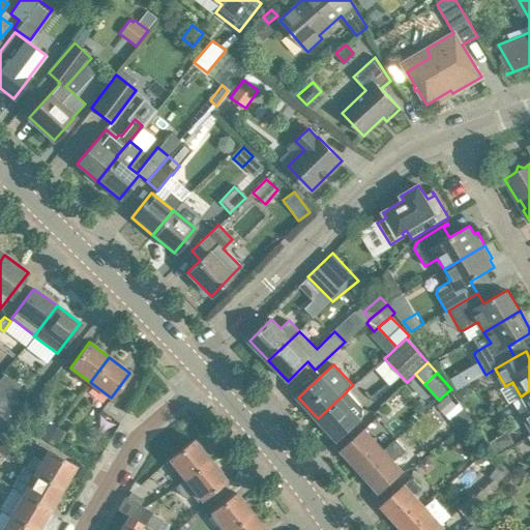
[(465,385),(455,392),(463,403),(468,399),(470,392),(465,385)]
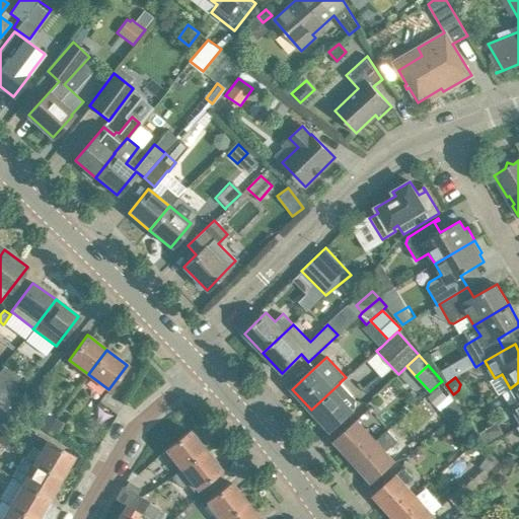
[(518,382),(510,388),(518,403),(512,406),(518,420),(518,382)]
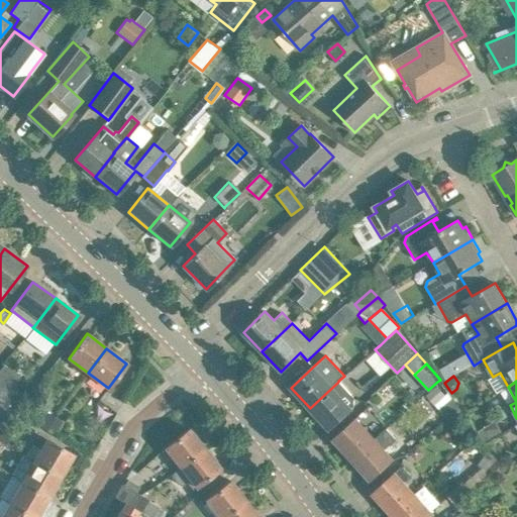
[(353,407),(353,398),(338,382),(310,408),(328,429),(343,415),(353,407)]
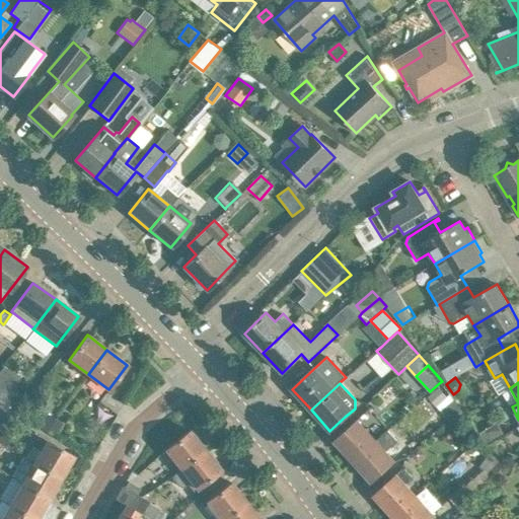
[(430,391),(426,395),(441,414),(454,401),(439,383),(430,391)]
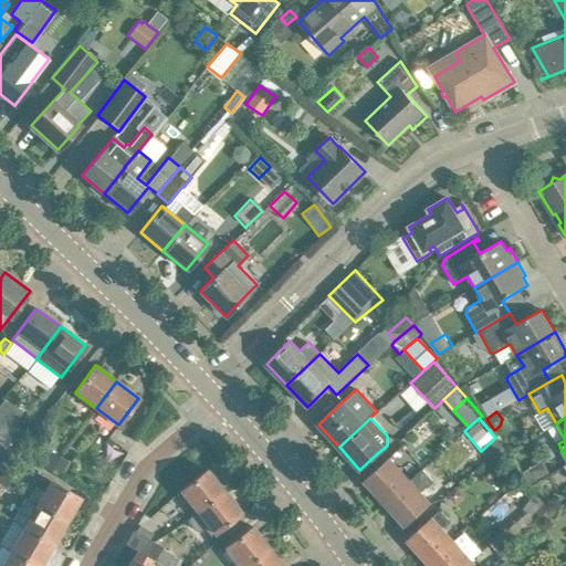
[(0,446),(13,454),(25,432),(12,426),(9,431),(0,426),(0,446)]
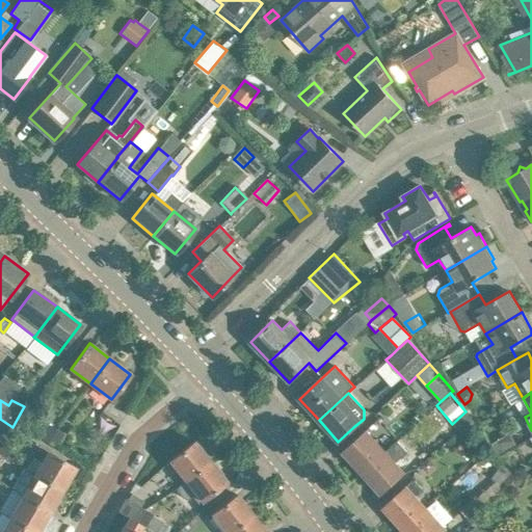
[(466,411),(452,424),(467,441),(481,428),(466,411)]
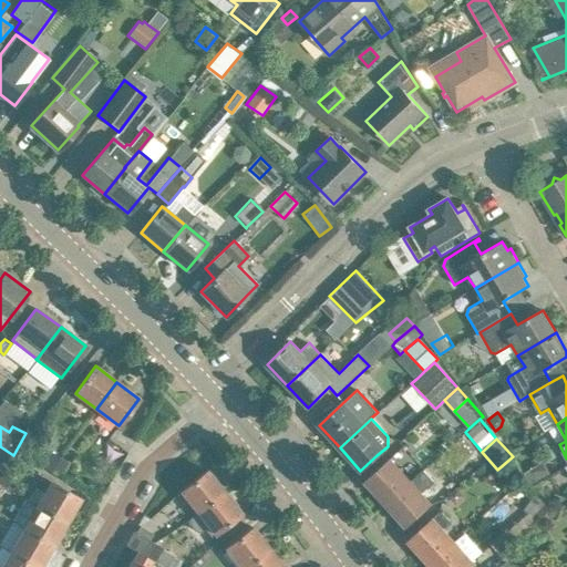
[(66,462),(49,452),(42,465),(60,475),(66,462)]
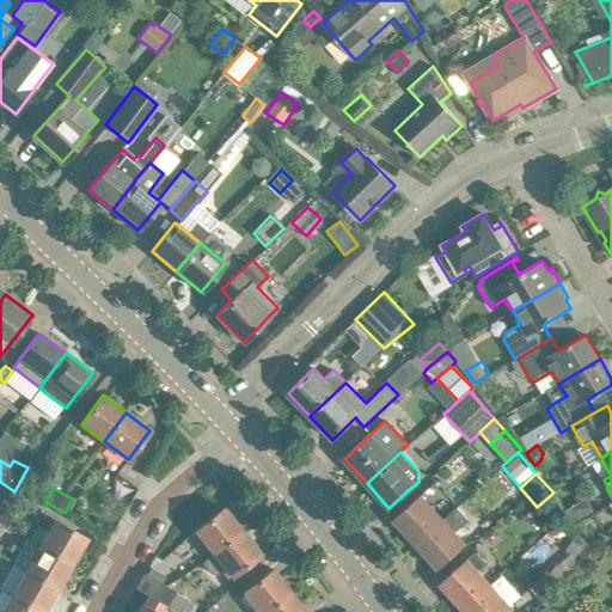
[(442,521),(442,520),(420,496),(393,519),(416,544),(442,521)]
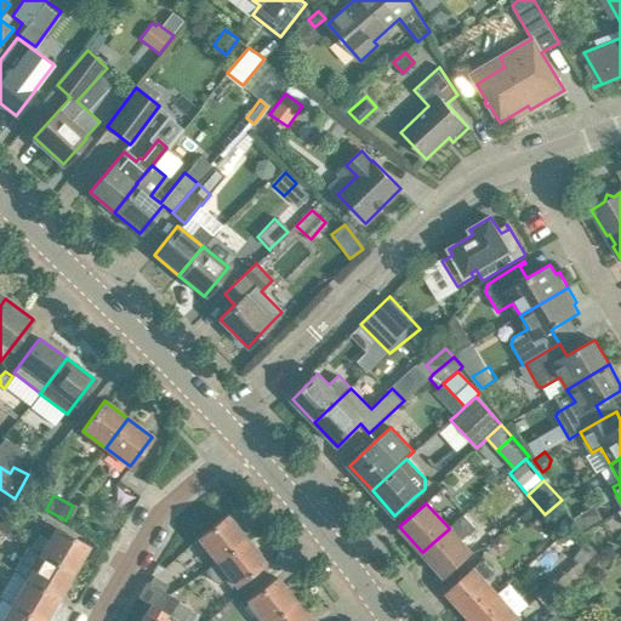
[(471,553),(461,542),(476,527),(463,513),(449,528),(449,529),(422,552),(445,577),(471,553)]
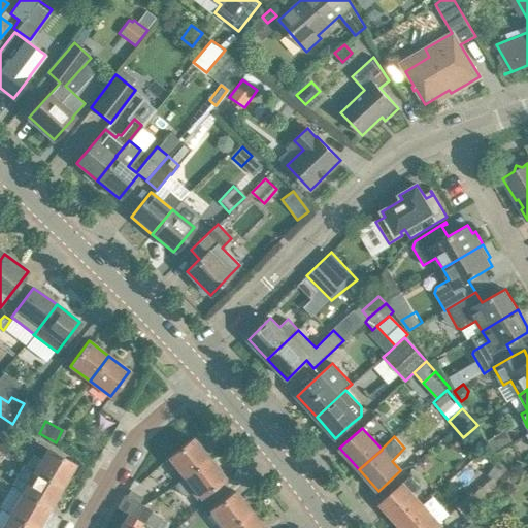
[(208,458),(193,438),(168,458),(184,477),(208,458)]
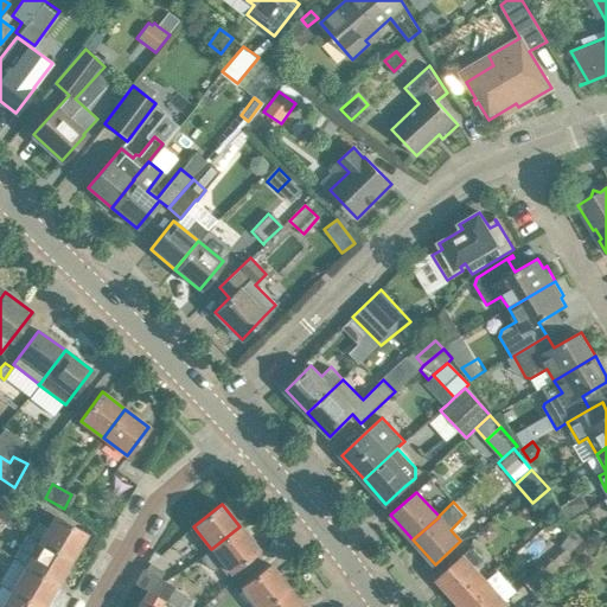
[(12,512),(0,505),(0,518),(6,522),(12,512)]
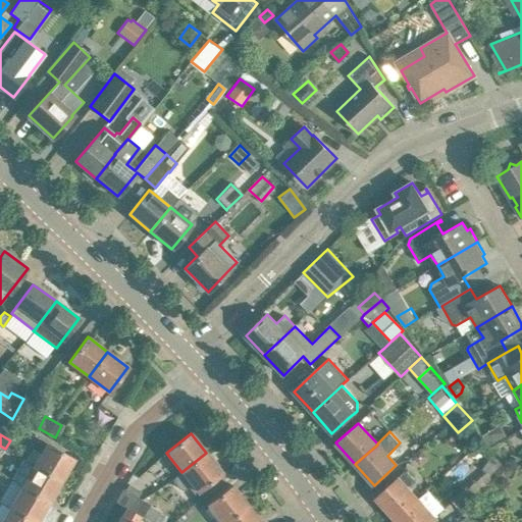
[(60,482),(73,460),(47,444),(34,467),(60,482)]
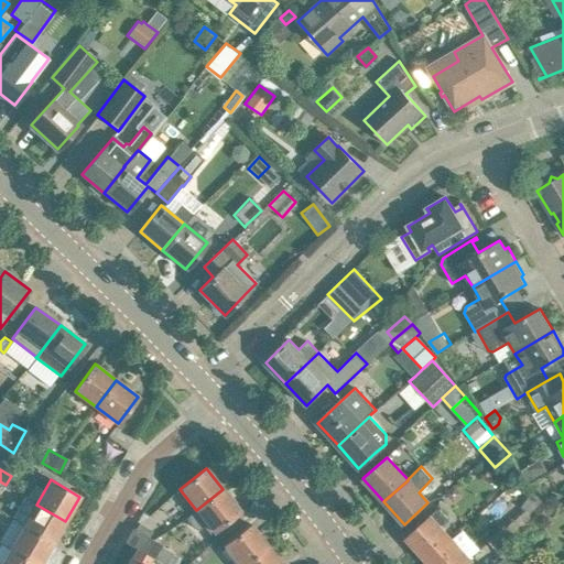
[(239,510),(223,489),(196,510),(185,519),(194,529),(198,530),(207,523),(214,531),(239,510)]
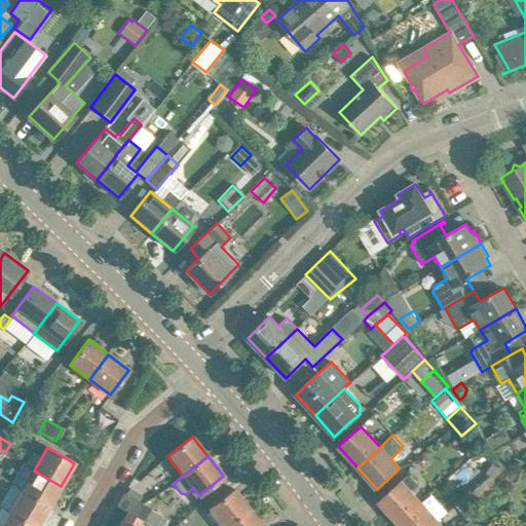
[(495,480),(505,466),(496,459),(486,473),(495,480)]
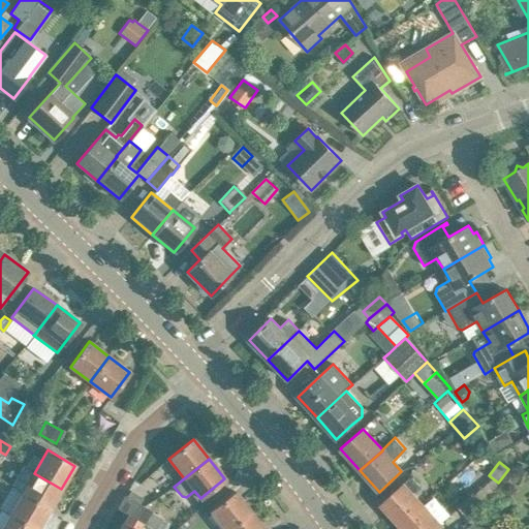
[(61,489),(34,473),(23,466),(10,487),(22,494),(49,509),(61,489)]
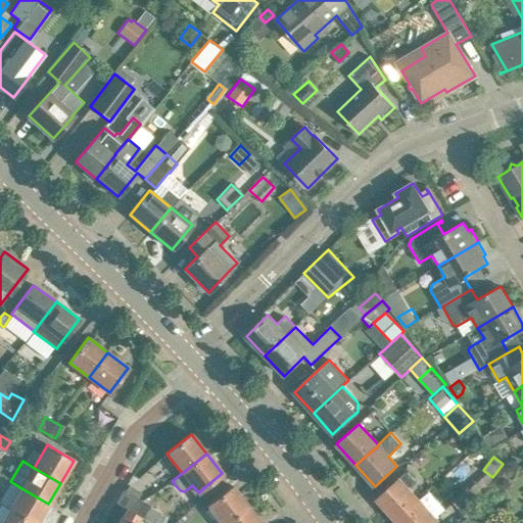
[(417,501),(408,490),(417,482),(408,472),(405,472),(397,479),(376,498),(395,520),(417,501)]
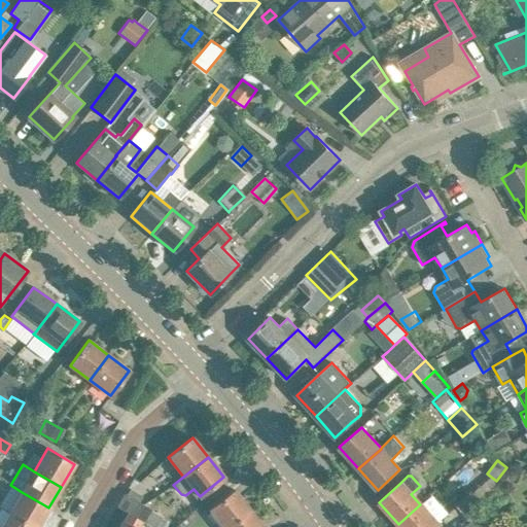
[(227,526),(250,510),(234,490),(205,514),(211,522),(216,518),(223,526),(227,526)]
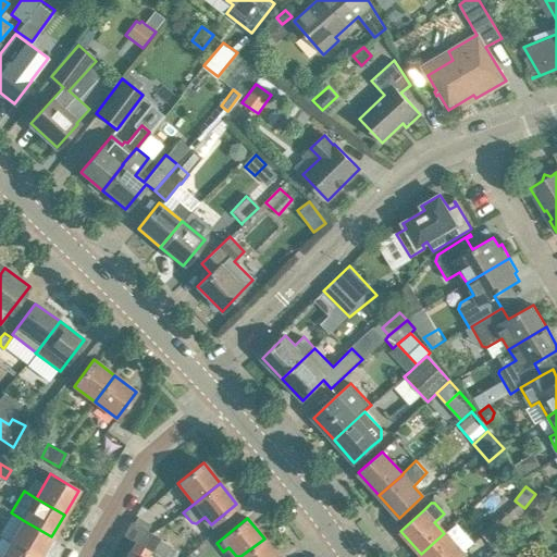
[(35,556),(39,556),(51,536),(23,520),(10,542),(35,556)]
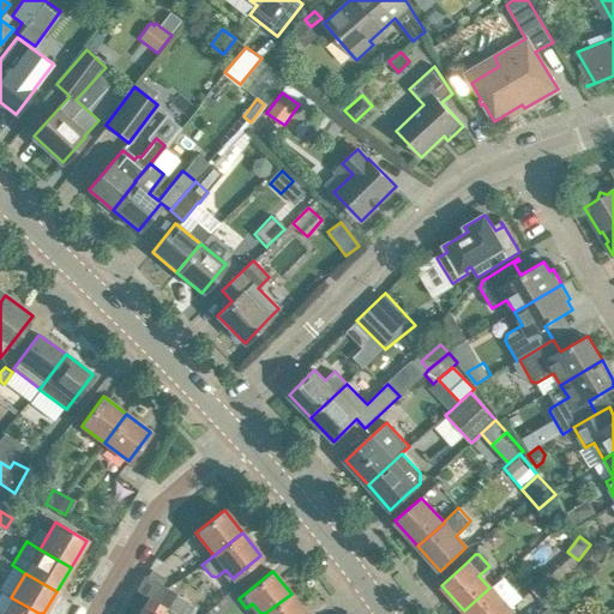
[(549,573),(533,589),(549,607),(561,600),(570,594),(549,573)]
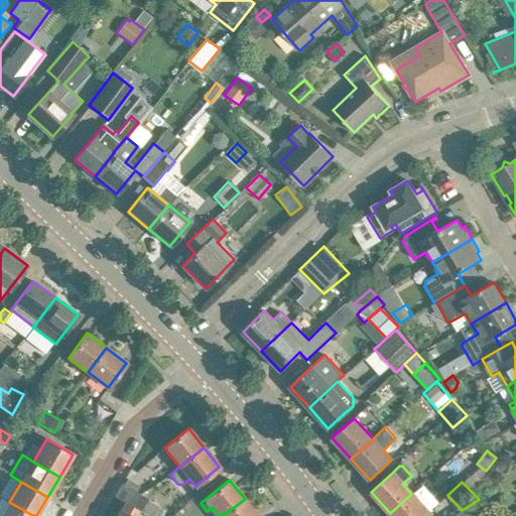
[(148,499),(122,484),(114,496),(125,503),(140,512),(148,499)]
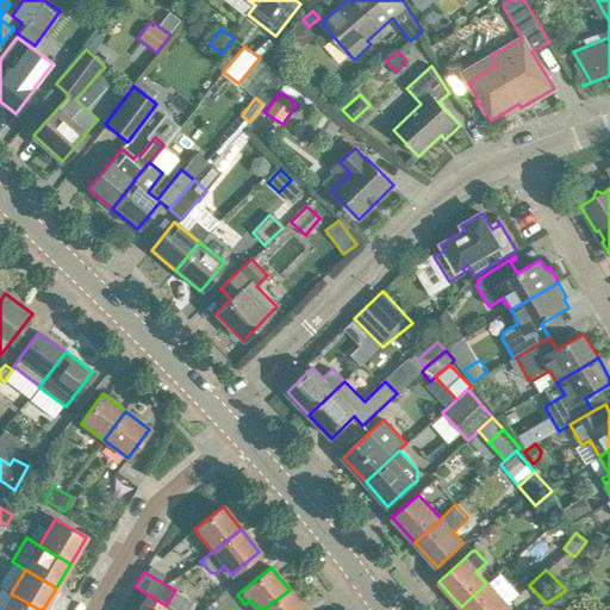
[(505,609),(509,608),(486,584),(461,607),(464,609),(505,609)]
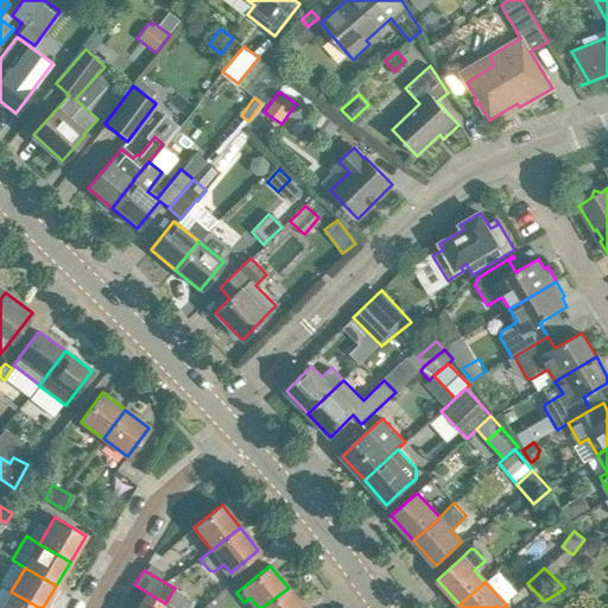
[(304,607),(289,588),(263,607),(304,607)]
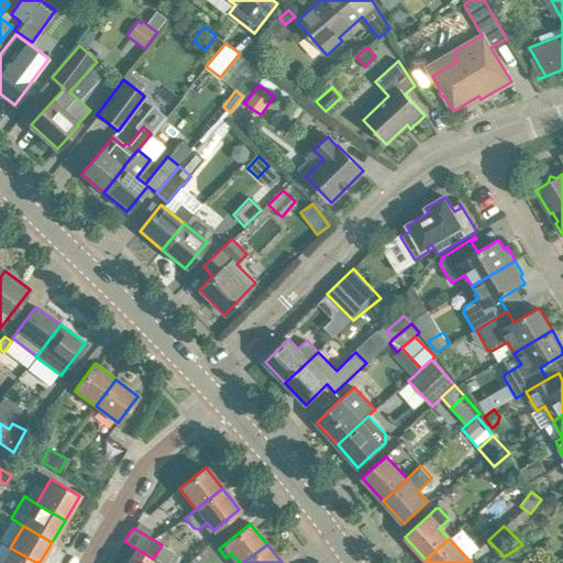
[(35,562),(10,548),(0,562),(35,562)]
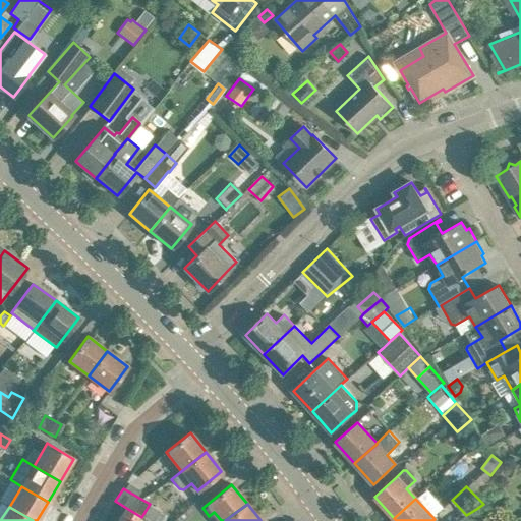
[(495,507),(487,517),(494,520),(499,520),(505,513),(495,507)]
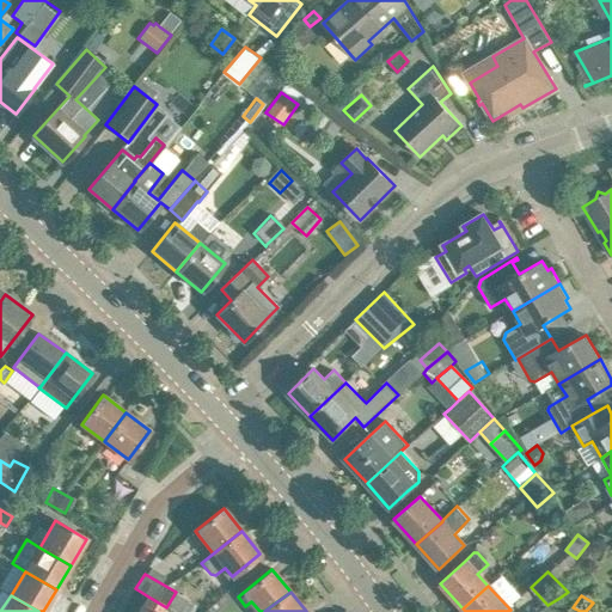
[(175,611),(166,607),(148,597),(144,605),(142,604),(138,611),(175,611)]
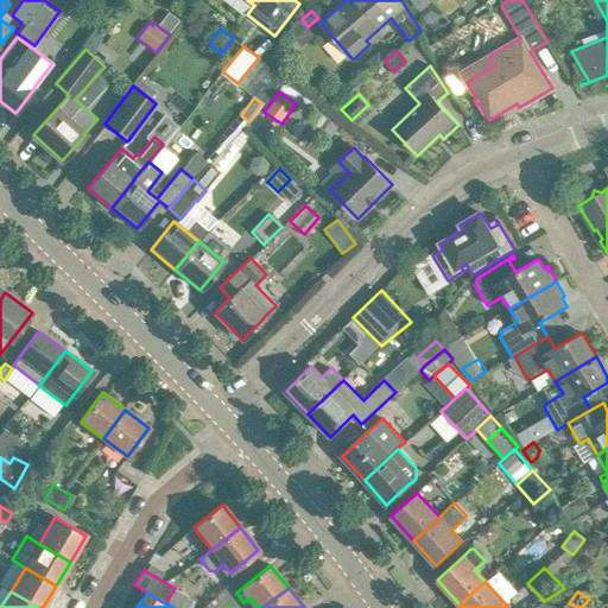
[(572,607),(556,596),(538,607),(572,607)]
